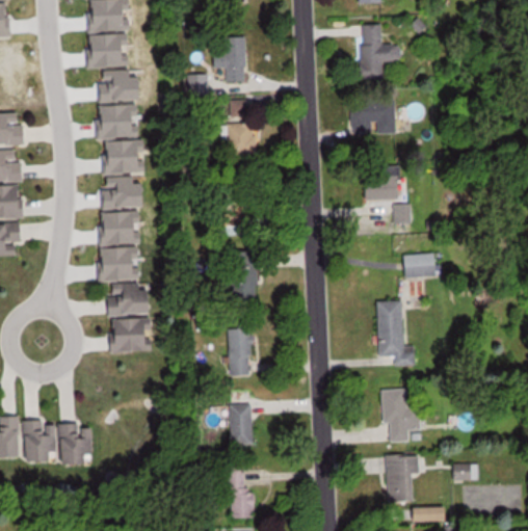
[(381,62),(399,62),(398,44),(380,45),(379,24),(359,24),(360,77),(381,76),(381,62)]
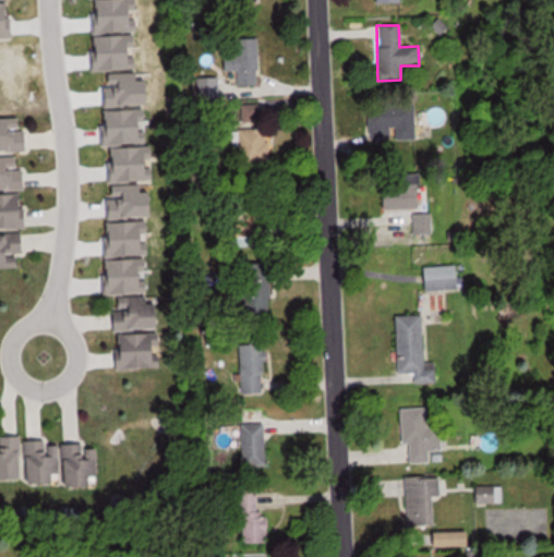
[(229,56),(223,56),(223,72),(233,72),(233,85),(256,85),(255,38),(228,39),(229,56)]
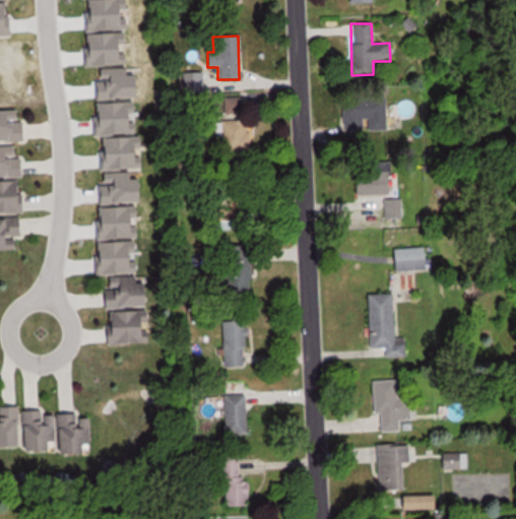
[(341,99),(342,132),(386,130),(385,98),(341,99)]
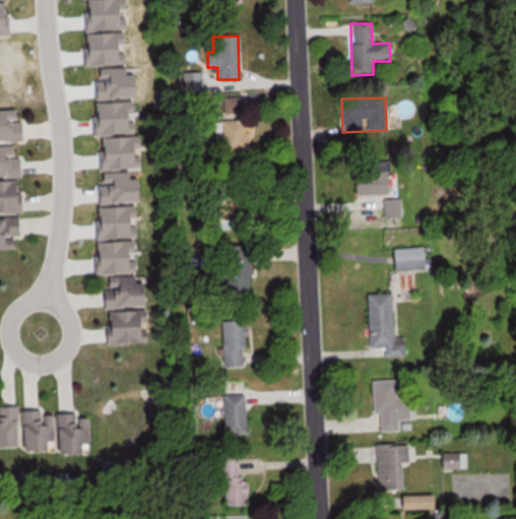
[(0,140),(22,140),(21,109),(0,110),(0,140)]
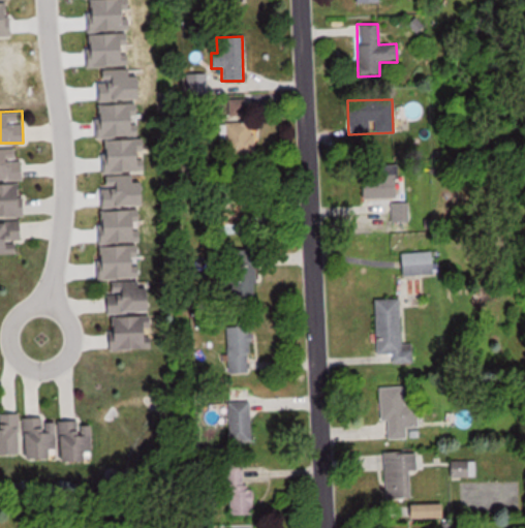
[(253,154),(253,123),(224,123),(224,154),(253,154)]
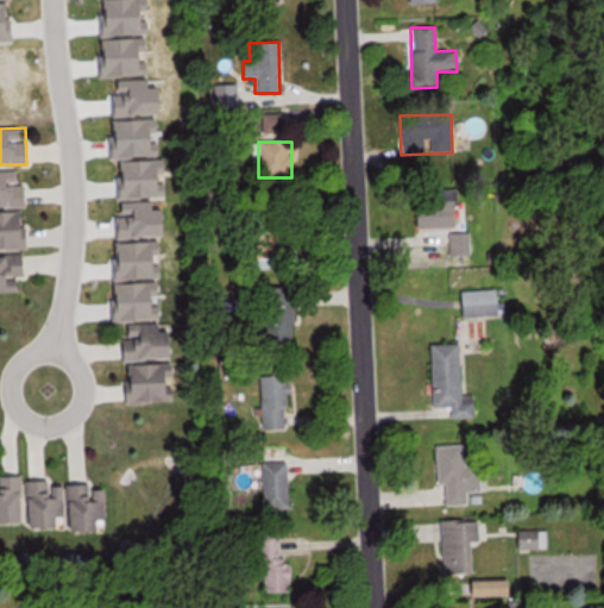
[(24,170),(0,170),(0,207),(24,207),(24,170)]
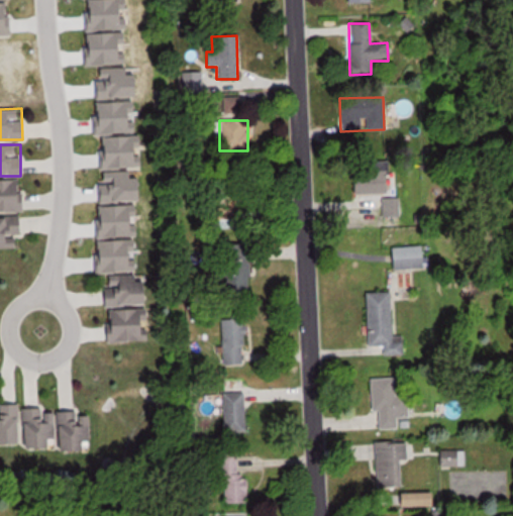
[(386,194),(386,167),(354,167),(354,194),(386,194)]
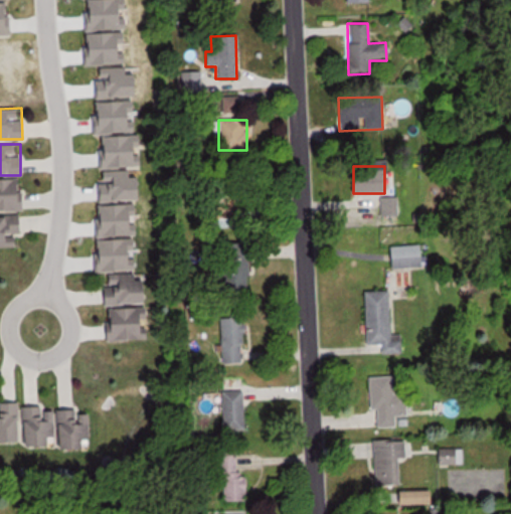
[(0,210),(22,211),(22,179),(0,178),(0,210)]
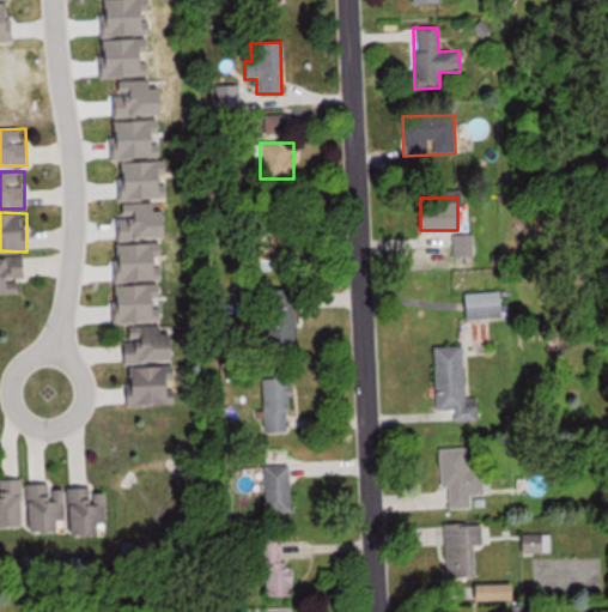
[(0,294),(23,295),(23,258),(0,256),(0,294)]
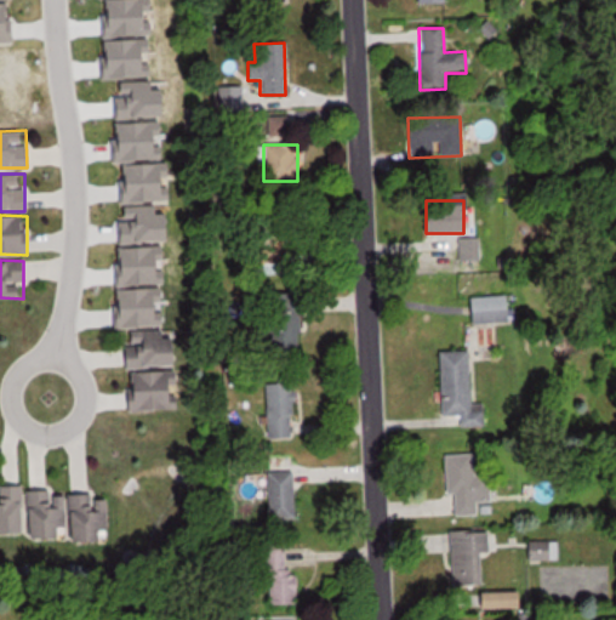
[(300,294),(267,294),(267,354),(300,354),(300,294)]
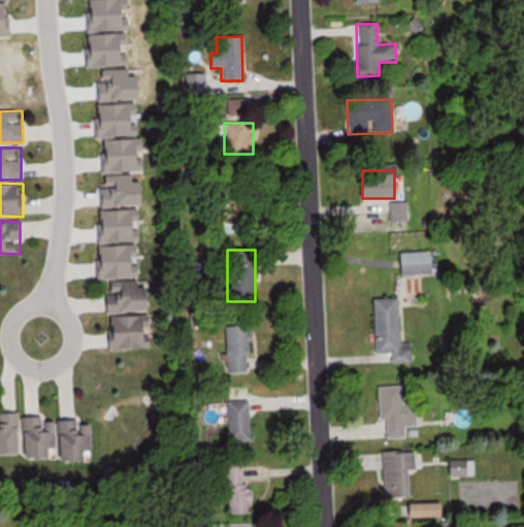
[(431,252),(399,252),(399,273),(431,273),(431,252)]
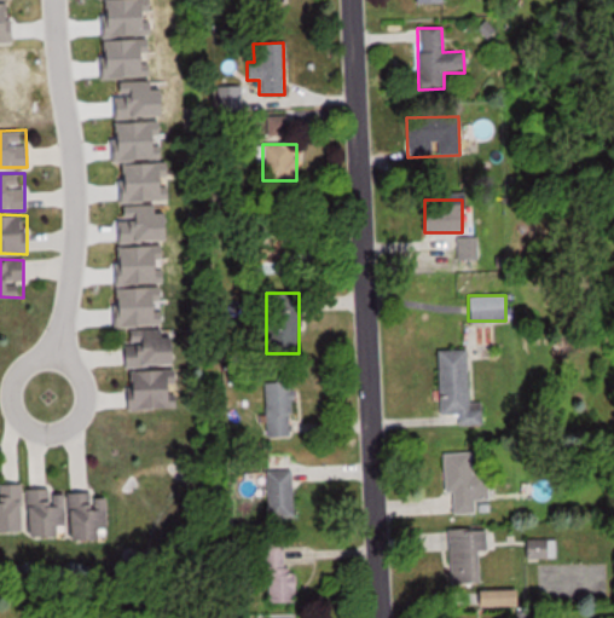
[(126,368),(177,367),(175,338),(163,338),(163,329),(125,330),(126,368)]
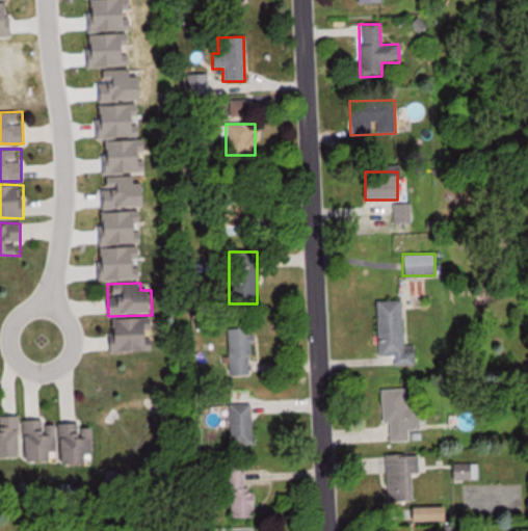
[(377,356),(392,356),(393,366),(413,366),(412,347),(402,347),(400,300),(376,301),(377,356)]
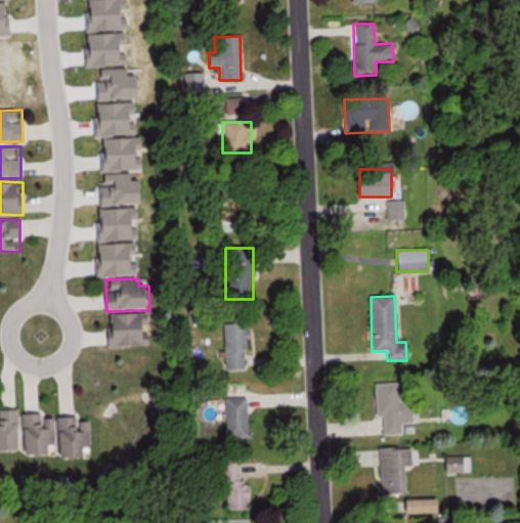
[(106,314),(107,347),(148,346),(148,313),(106,314)]
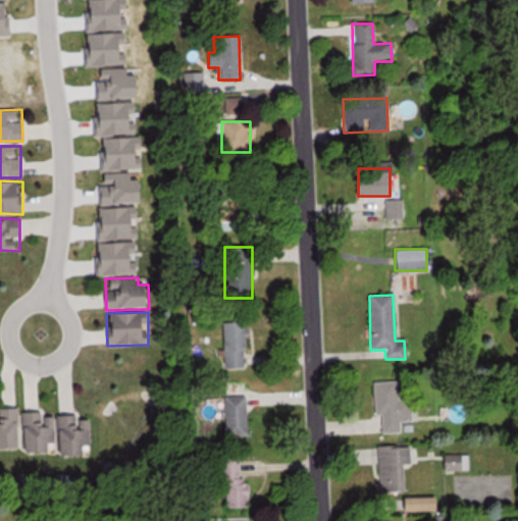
[(221,369),(246,369),(246,322),(221,322),(221,369)]
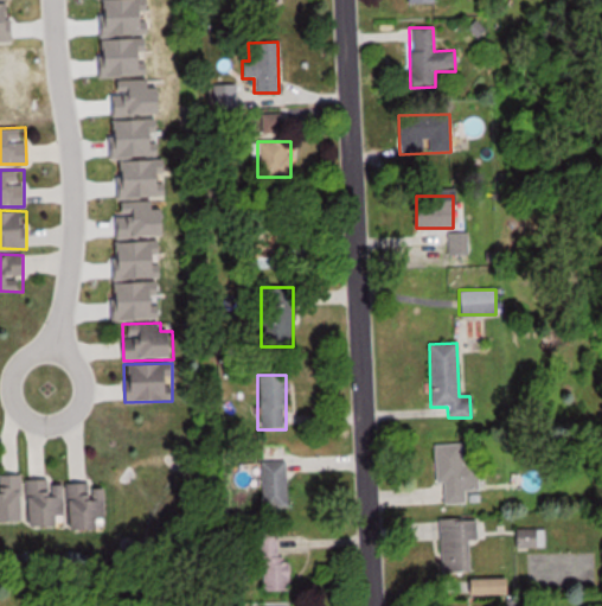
[(433,445),(434,485),(441,485),(442,504),(476,503),(475,493),(478,493),(476,465),(462,465),(461,445),(433,445)]
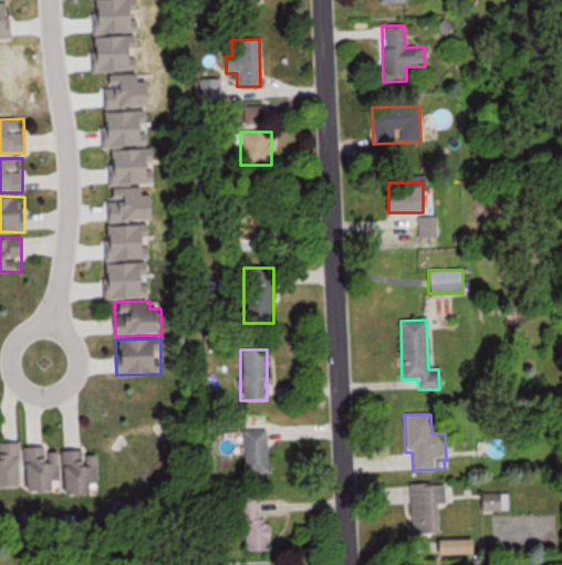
[(267,431),(242,431),(242,474),(267,474),(267,431)]
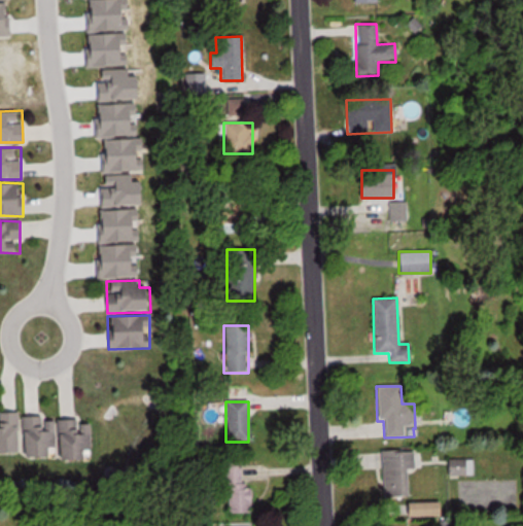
[(20,414),(0,413),(0,453),(20,454),(20,414)]
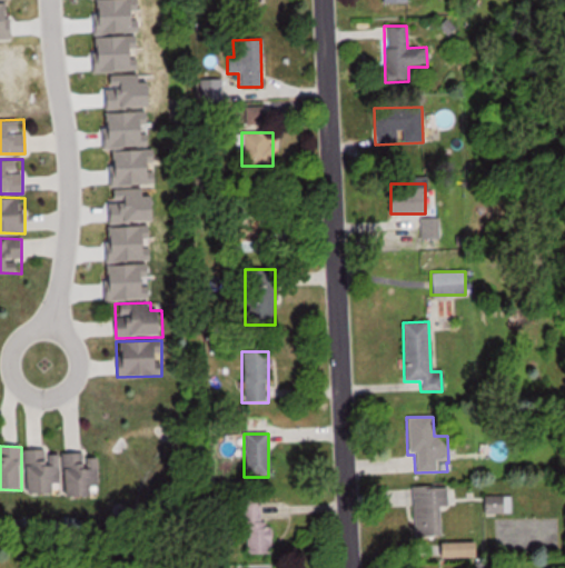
[(59,451),(25,451),(25,495),(59,495),(59,451)]
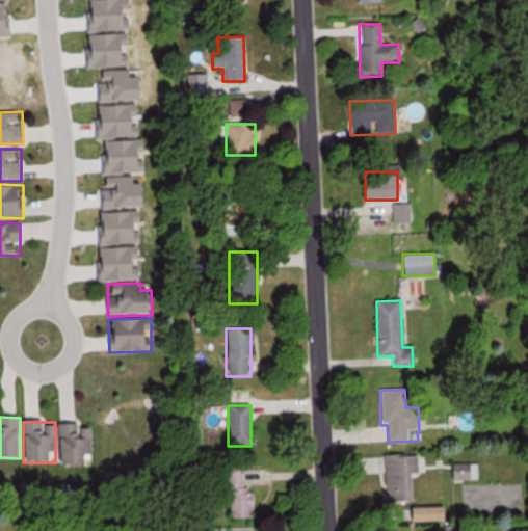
[(91,425),(59,425),(59,465),(93,465),(91,425)]
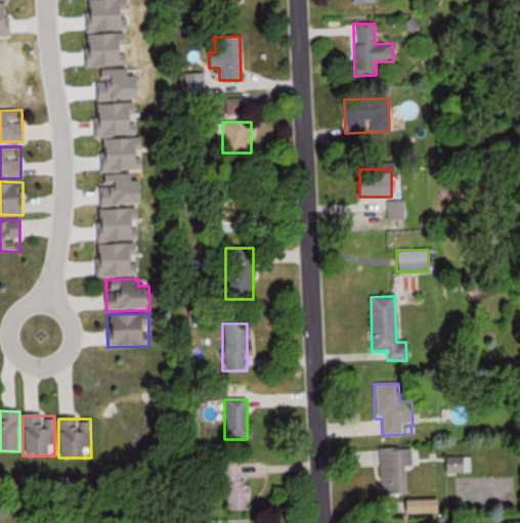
[(378,448),(379,494),(405,493),(405,467),(412,467),(412,447),(378,448)]
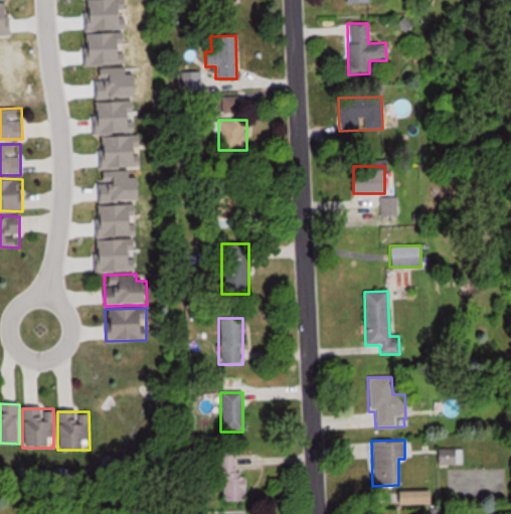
[(218,453),(220,502),(245,501),(244,475),(236,476),(235,452),(218,453)]
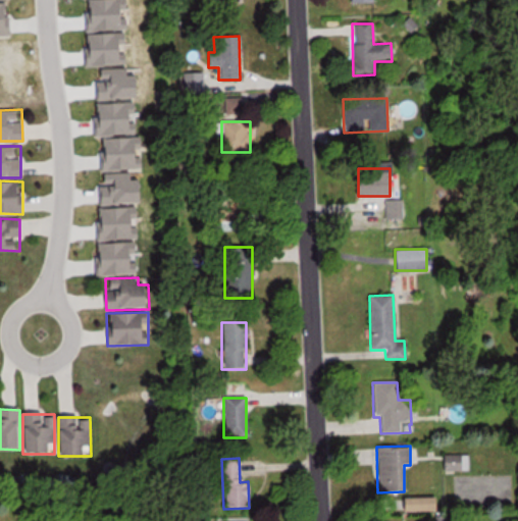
[(406,499),(406,511),(436,511),(436,499),(406,499)]
